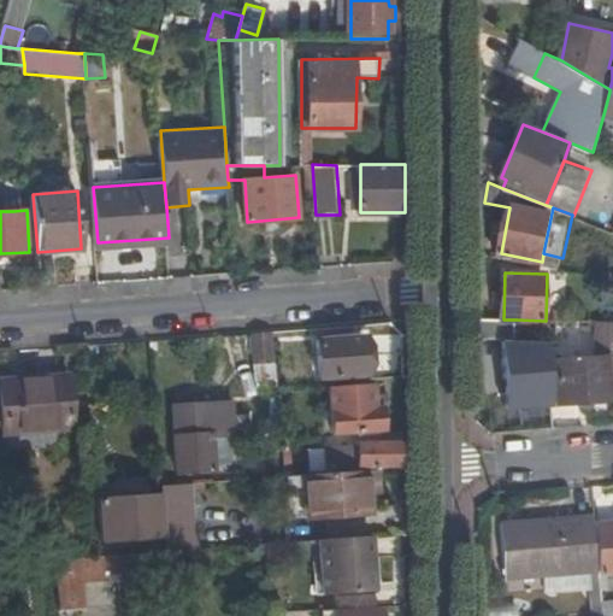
[(481,320),(481,340),(500,340),(517,340),(517,320),(504,320),(481,320)]
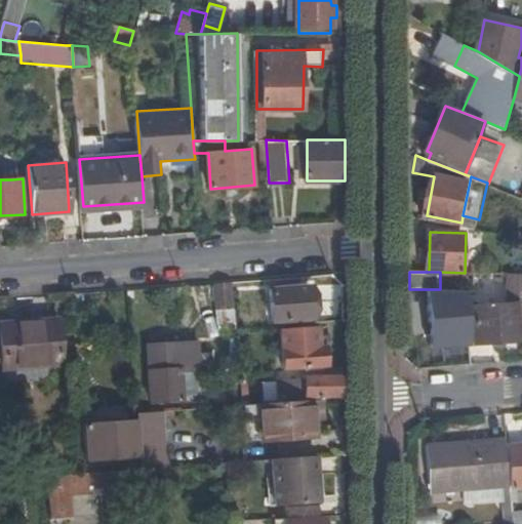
[(232,282),(215,283),(218,325),(236,323),(232,282)]
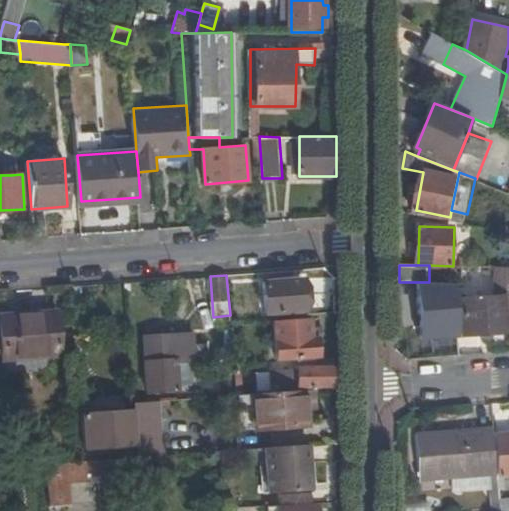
[(305,310),(303,279),(264,283),(266,313),(305,310)]
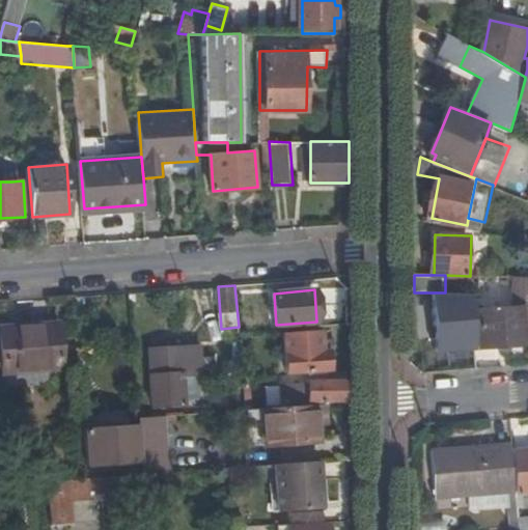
[(445,293),(431,293),(437,350),(476,346),(473,295),(445,293)]
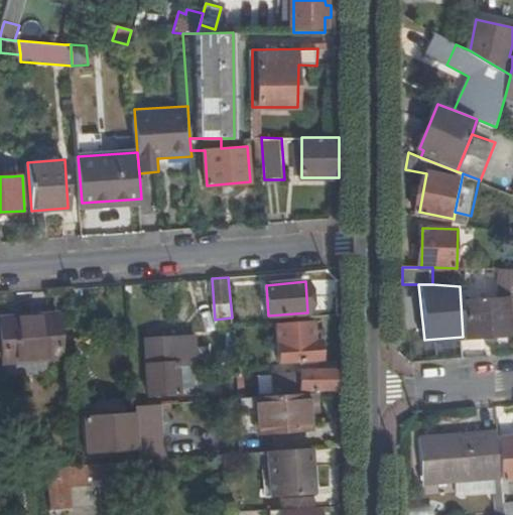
[(468,302),(470,338),(512,335),(512,316),(511,299),(468,302)]
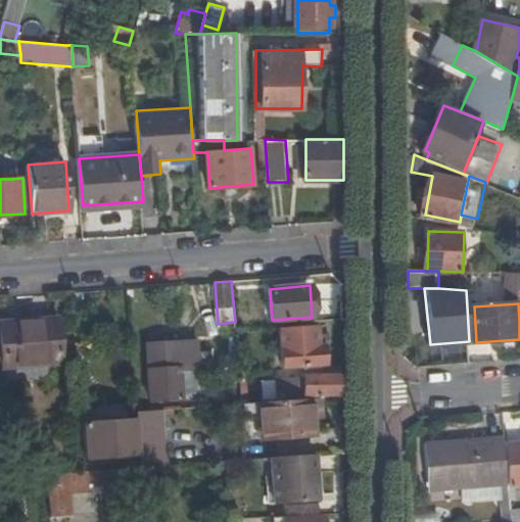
[(62,361),(59,319),(2,323),(5,365),(62,361)]
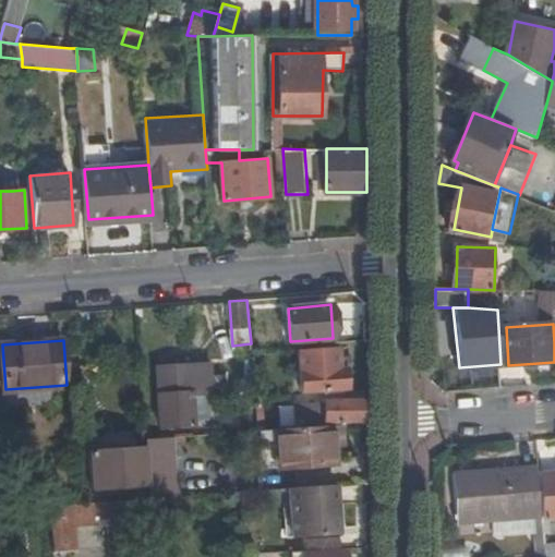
[(339,370),(338,349),(300,352),(303,392),(348,390),(347,368),(339,370)]
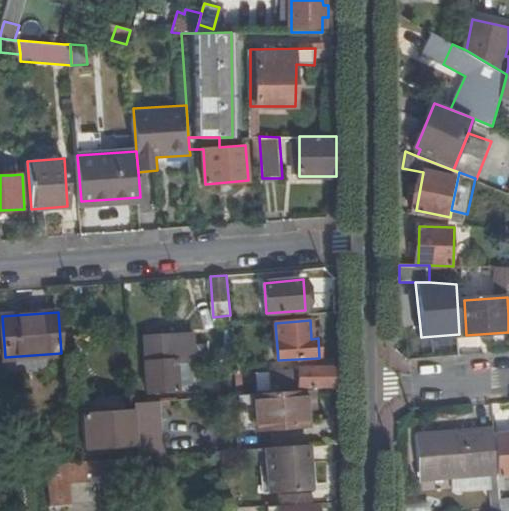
[(201,350),(200,334),(145,337),(148,393),(178,391),(177,364),(210,362),(209,350),(201,350)]
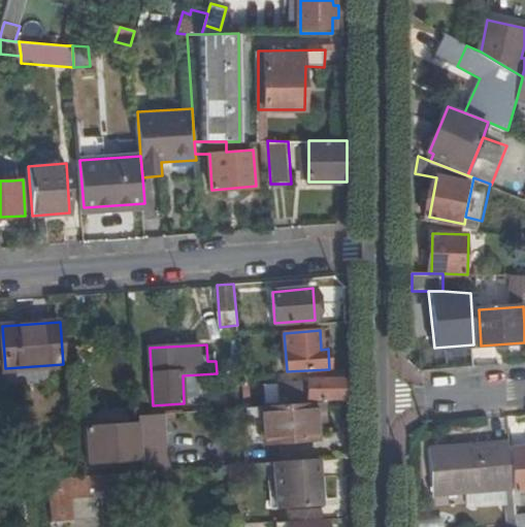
[(279,381),(281,405),(305,403),(305,399),(319,400),(319,398),(346,398),(346,375),(306,376),(305,379),(279,381)]
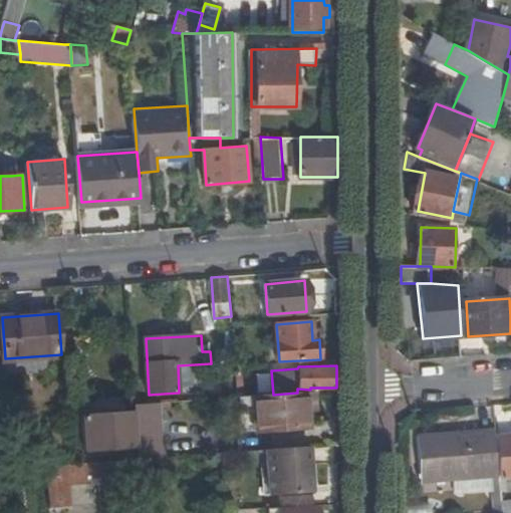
[(316,412),(315,392),(307,393),(308,412),(316,412)]
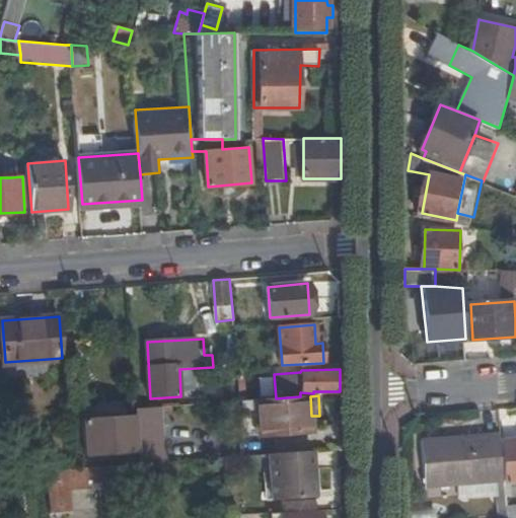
[(246,400),(243,400),(244,409),(259,408),(261,436),(310,432),(310,419),(311,418),(311,416),(310,396),(300,396),(276,398),(246,400)]
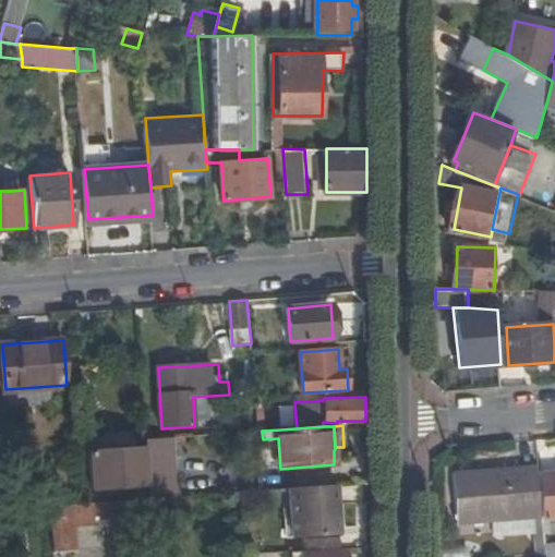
[(146,439),(146,448),(149,485),(176,484),(172,437),(146,439)]
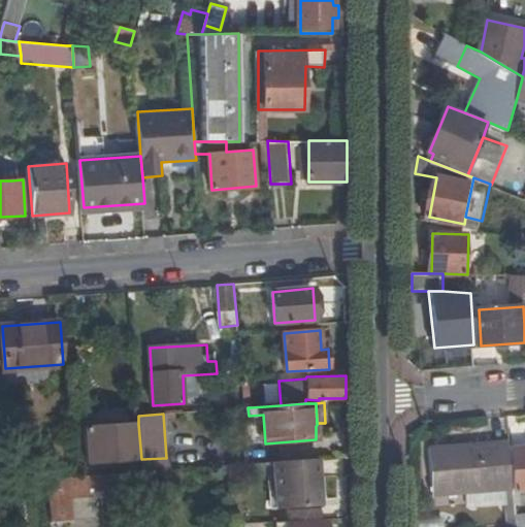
[(263,415),(249,416),(251,445),(265,443),(263,415)]
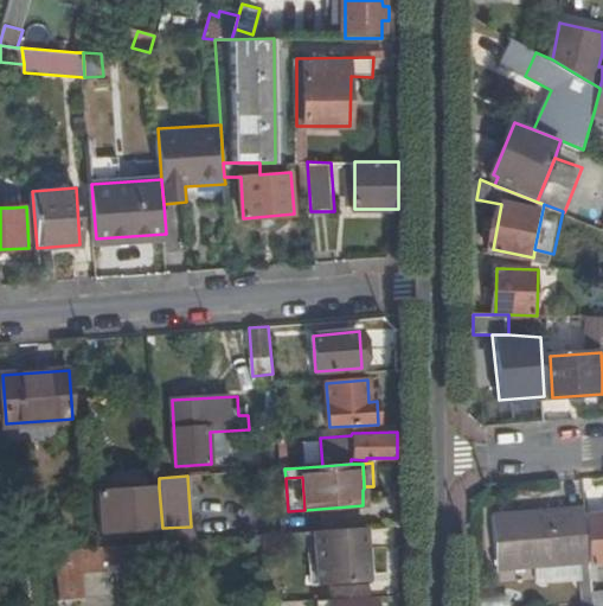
[(159,488),(96,492),(101,548),(108,548),(107,531),(156,528),(158,544),(164,543),(162,528),(159,488)]
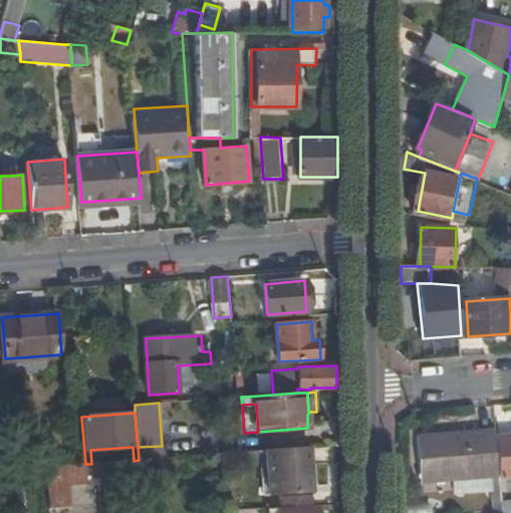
[(499,437),(498,431),(483,432),(483,436),(457,438),(456,434),(439,435),(442,481),(456,480),(495,477),(501,477),(499,437)]
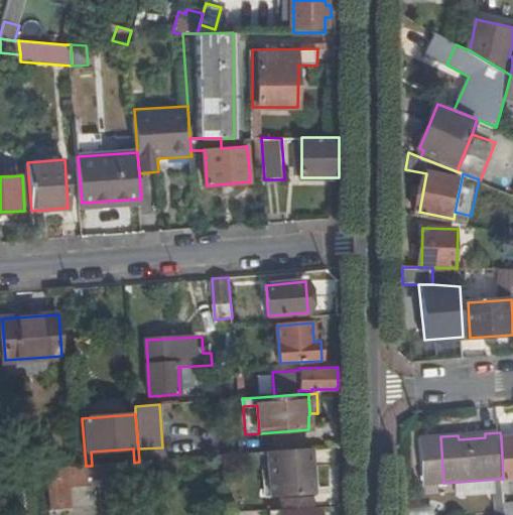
[(425,485),(443,483),(440,436),(421,437),(425,485)]
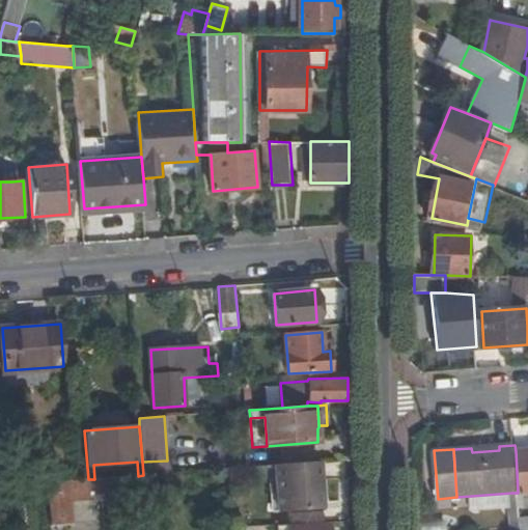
[(527,449),(516,451),(518,493),(519,506),(525,505),(524,490),(527,490),(527,449)]
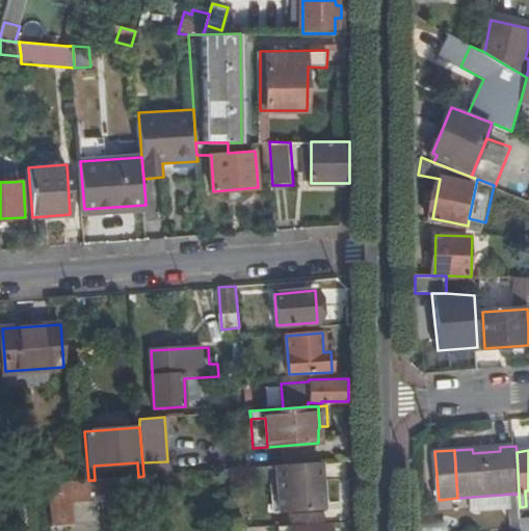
[(167,461),(142,462),(143,476),(164,475),(173,474),(170,461),(167,461)]
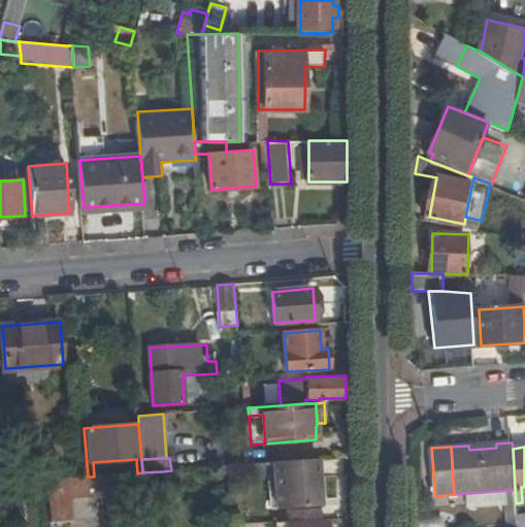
[(322,505),(319,459),(272,463),(275,508),(322,505)]
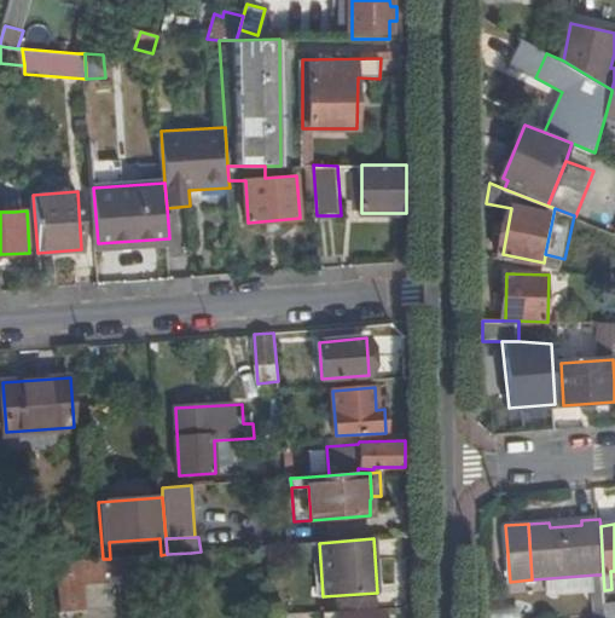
[(127,558),(119,558),(120,577),(120,583),(132,582),(132,575),(154,573),(154,555),(143,556),(127,558)]
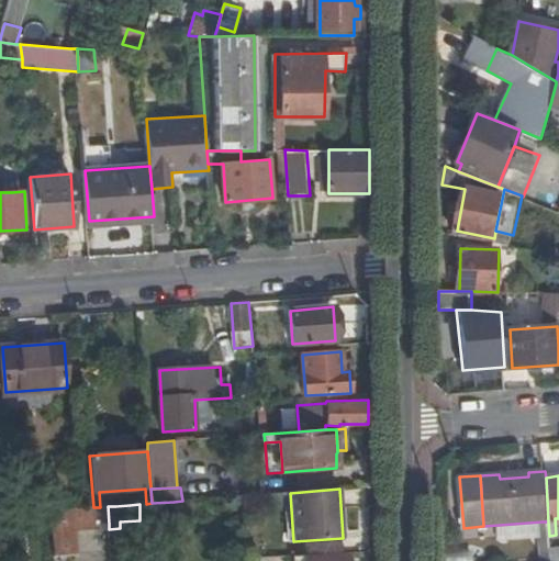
[(93,507),(92,513),(93,525),(109,524),(108,506),(100,507),(93,507)]
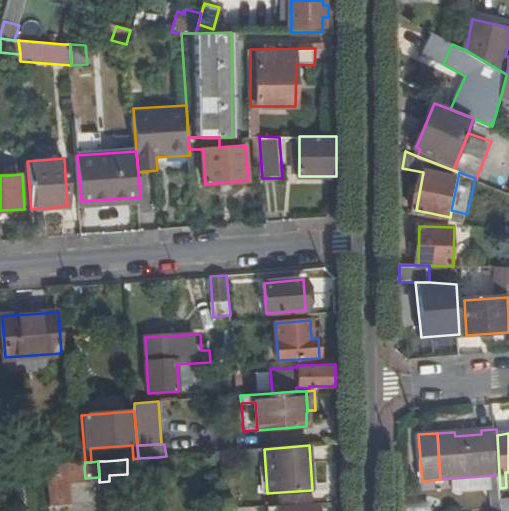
[(84,467),(48,469),(51,507),(72,506),(71,491),(70,479),(76,478),(85,478),(84,467)]
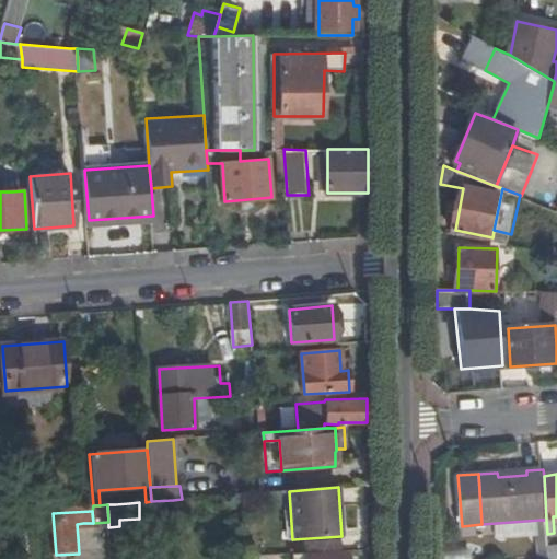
[(541,534),(540,520),(497,523),(497,537),(541,534)]
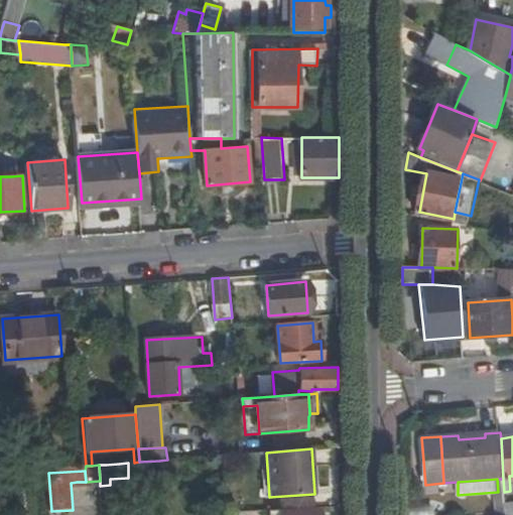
[(505,507),(505,502),(504,492),(503,479),(497,479),(498,492),(499,507),(505,507)]
